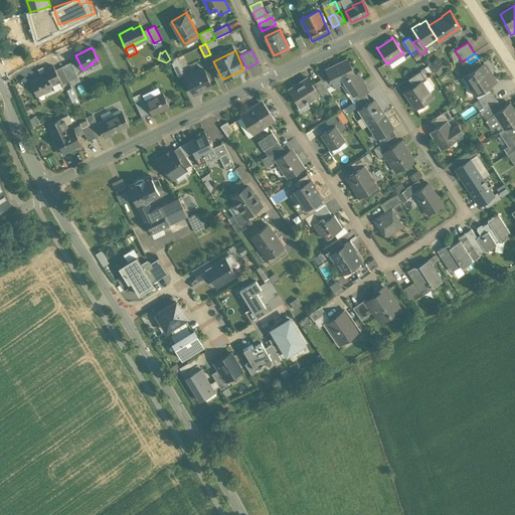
[(183,54),(178,56),(183,70),(188,69),(183,54)]
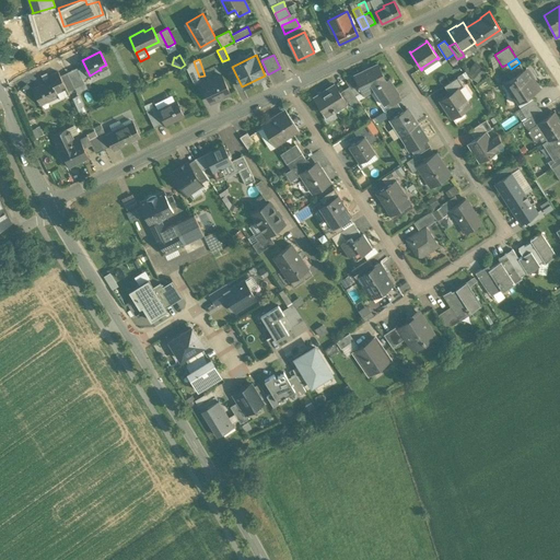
[(476,61),(466,73),(477,82),(487,71),(476,61)]
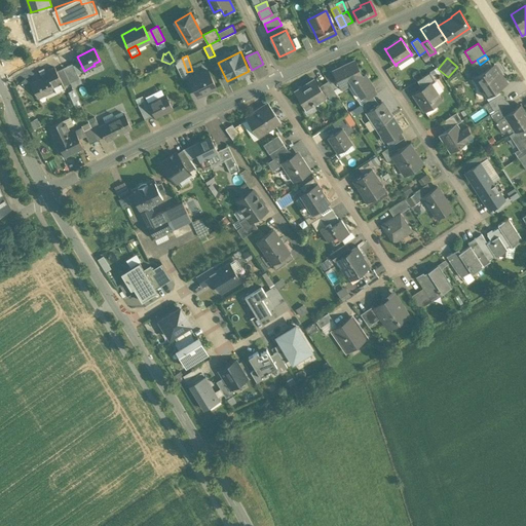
[(492,65),(488,59),(480,65),(477,60),(472,63),(479,74),(475,76),(488,96),(486,97),(489,101),(501,92),(499,88),(506,83),(494,64),(492,65)]
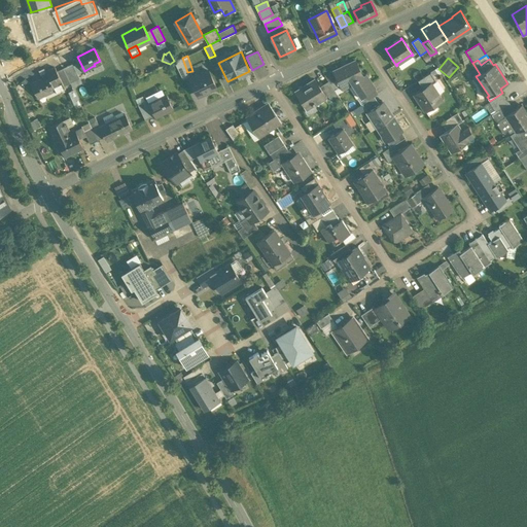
[(103,68),(100,61),(94,64),(95,66),(93,66),(96,72),(103,68)]
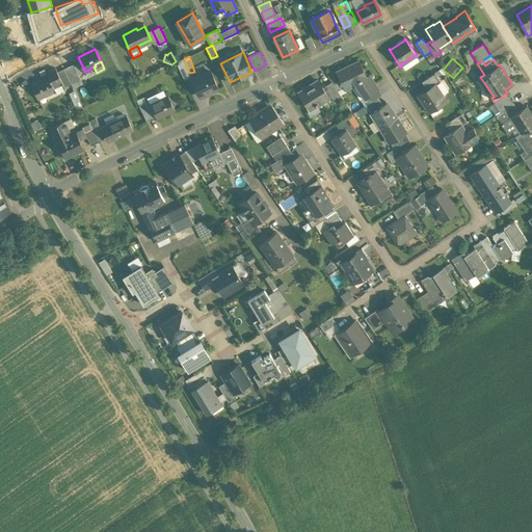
[(358,61),(337,72),(346,90),(353,87),(365,106),(366,105),(370,102),(367,97),(377,89),(369,76),(367,77),(358,61)]
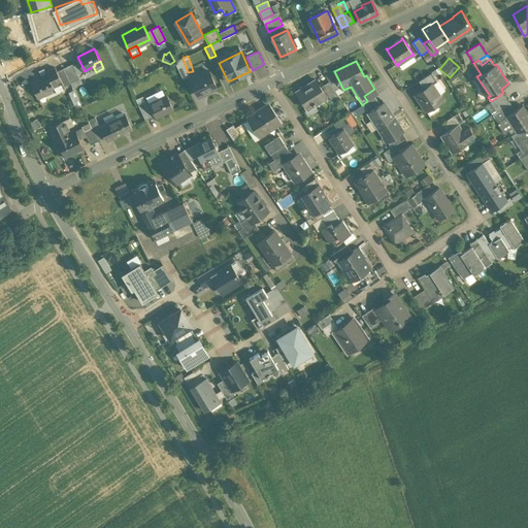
[(80,63),(73,66),(77,74),(85,71),(80,63)]
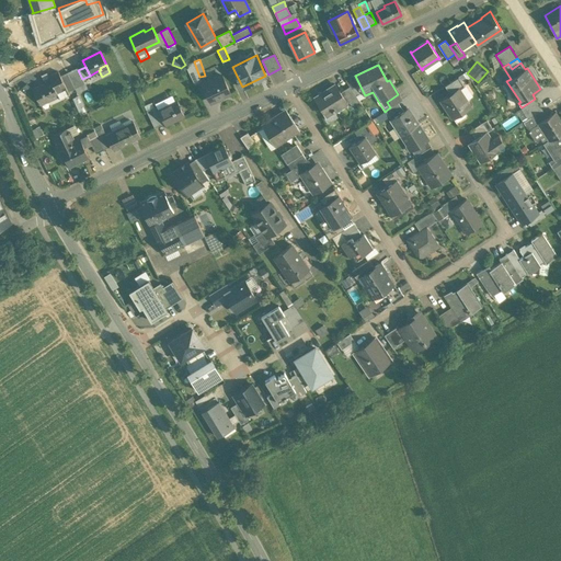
[(218,67),(209,71),(213,79),(202,84),(210,102),(230,92),(221,75),(218,67)]
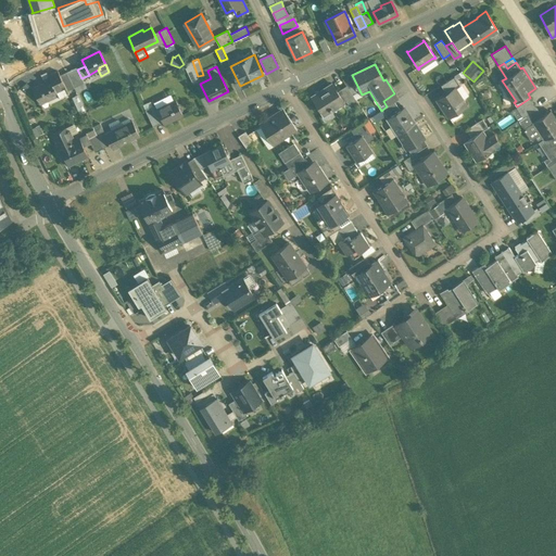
[(76,67),(66,72),(74,87),(84,83),(81,78),(77,70),(76,67)]
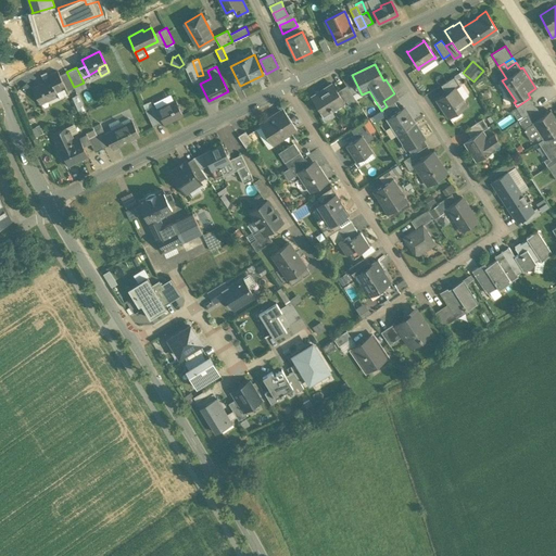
[(193,68),(188,72),(193,83),(200,80),(193,68)]
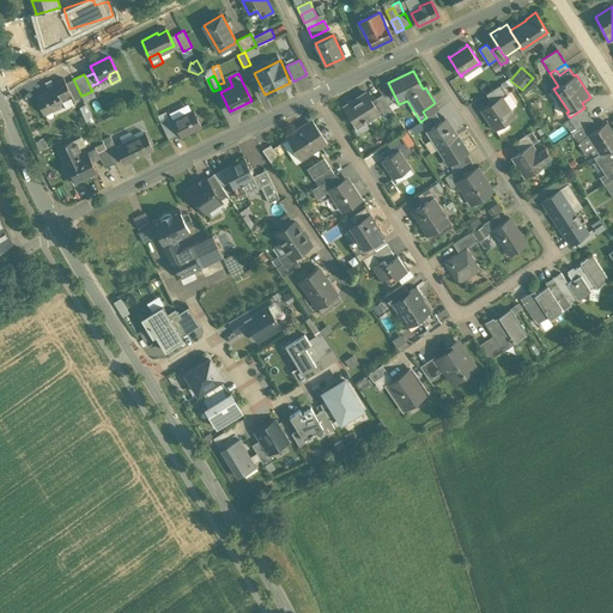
[(65,78),(53,84),(55,87),(37,97),(44,113),(64,104),(65,107),(76,101),(74,99),(66,83),(65,78)]
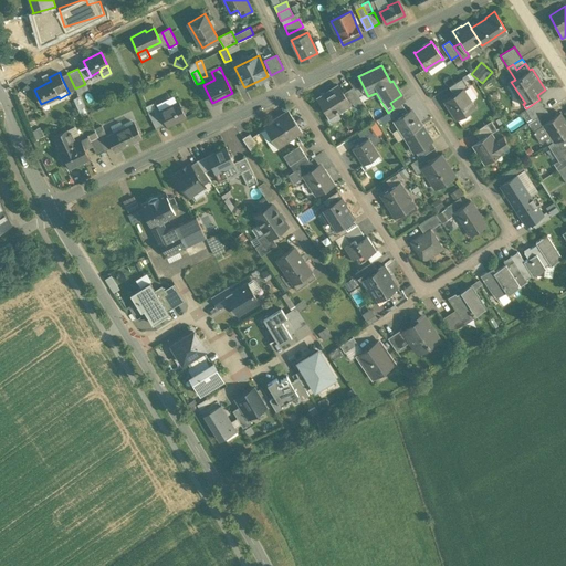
[(75,88),(67,73),(61,76),(69,92),(75,88)]
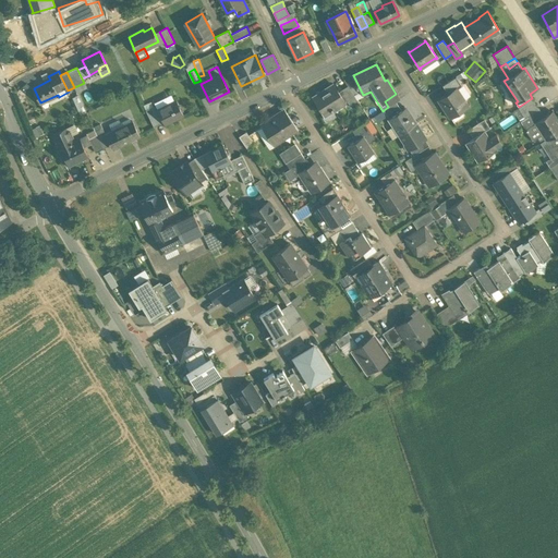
[(457,76),(443,85),(447,92),(456,86),(458,88),(462,86),(457,76)]
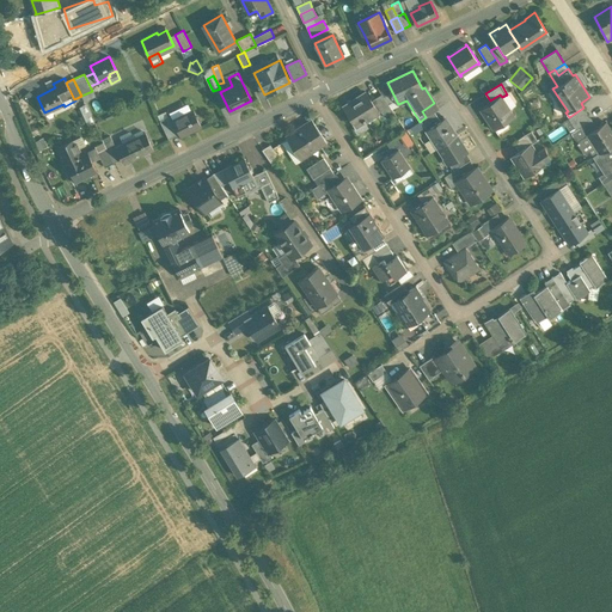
[(92,91),(81,96),(84,102),(95,96),(92,91)]
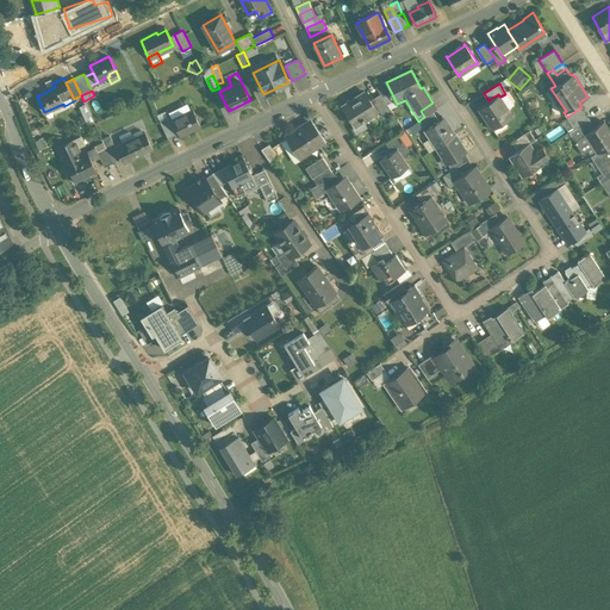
[(366,94),(358,100),(356,98),(342,107),(355,126),(363,122),(378,112),(372,104),(366,94)]
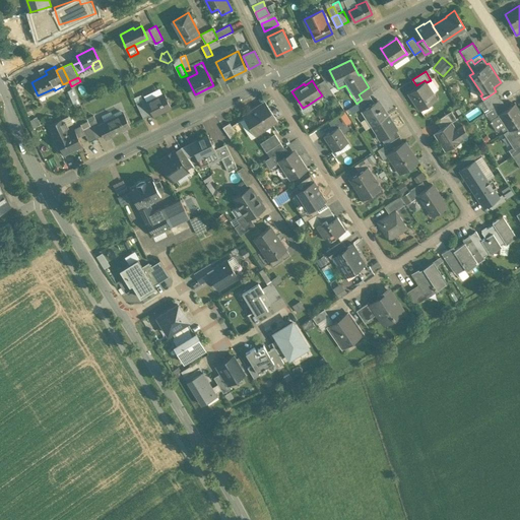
[(425,80),(416,85),(417,87),(409,93),(419,109),(436,99),(426,83),(427,82),(425,80)]
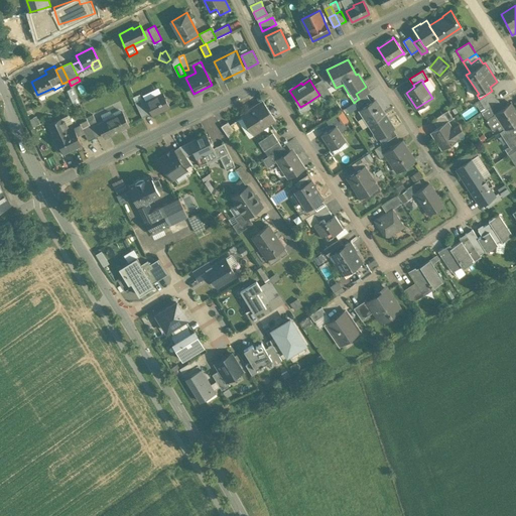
[(324,82),(314,88),(319,95),(321,94),(325,99),(332,94),(324,82)]
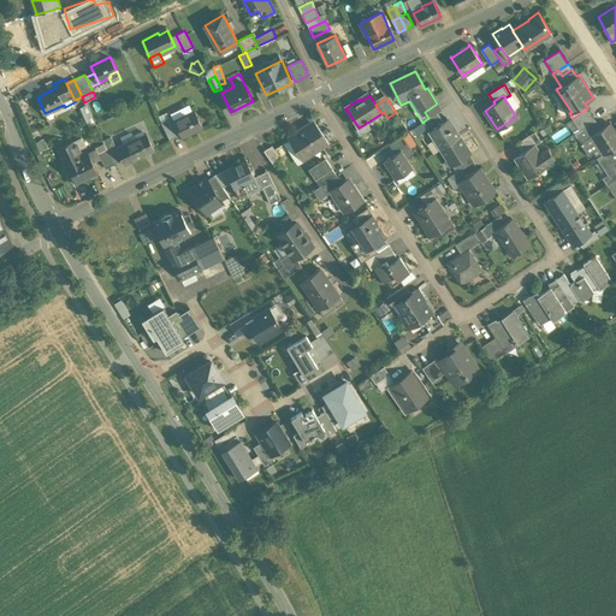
[(437,104),(425,112),(428,118),(438,112),(442,110),(437,104)]
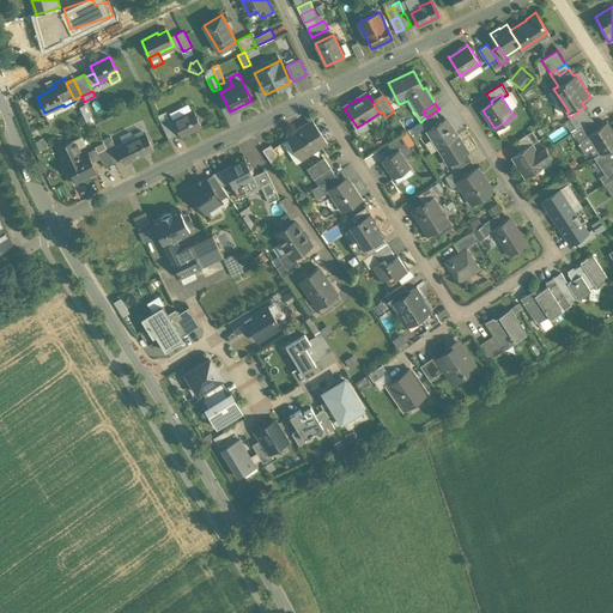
[(170,113),(175,122),(183,117),(182,115),(192,110),(188,104),(170,113)]
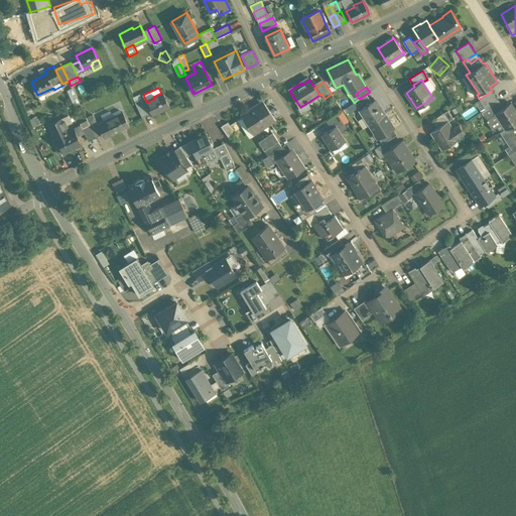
[(480,99),(486,109),(489,108),(499,101),(492,91),(480,99)]
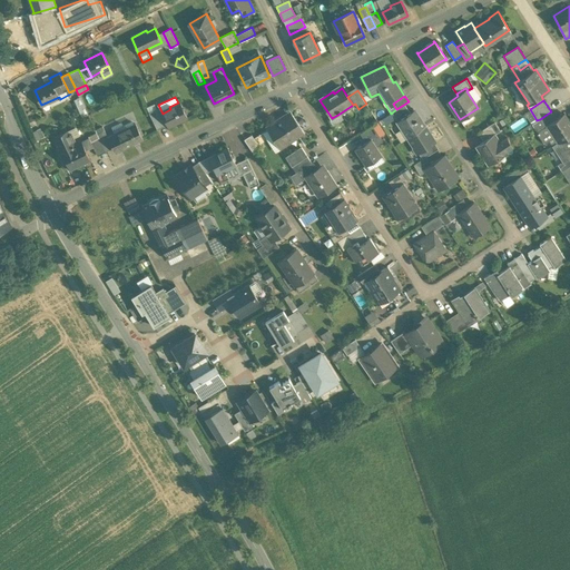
[(178,102),(169,107),(170,109),(163,114),(168,126),(187,117),(180,102),(178,102)]
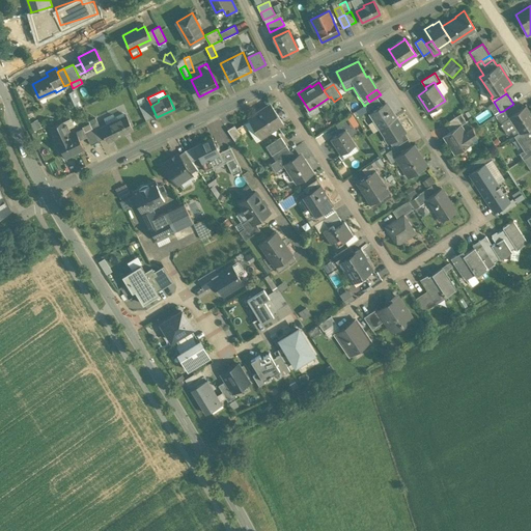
[(369,102),(365,105),(370,112),(382,105),(378,96),(369,102)]
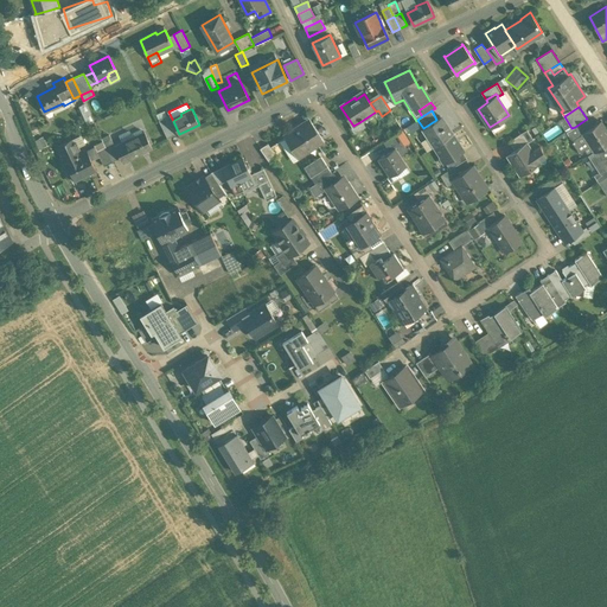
[(176,134),(167,116),(159,120),(167,138),(176,134)]
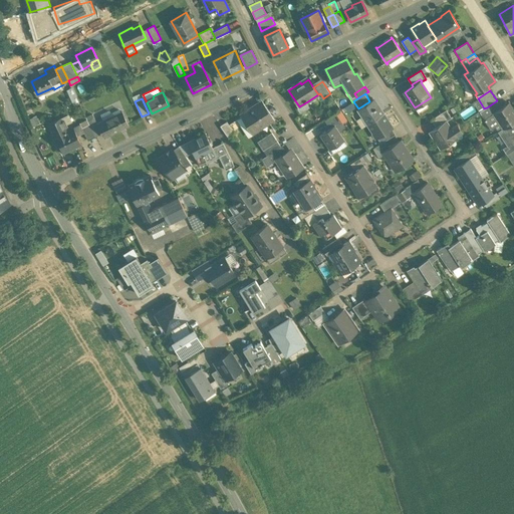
[(369,101),(358,108),(368,123),(382,114),(373,99),(369,101)]
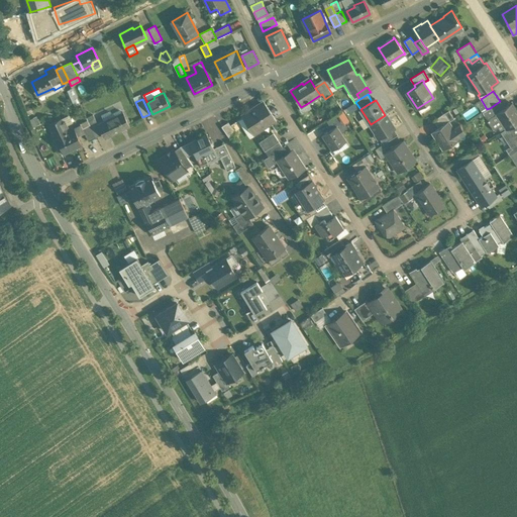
[(500,101),(490,108),(494,115),(497,113),(496,113),(504,108),(500,101)]
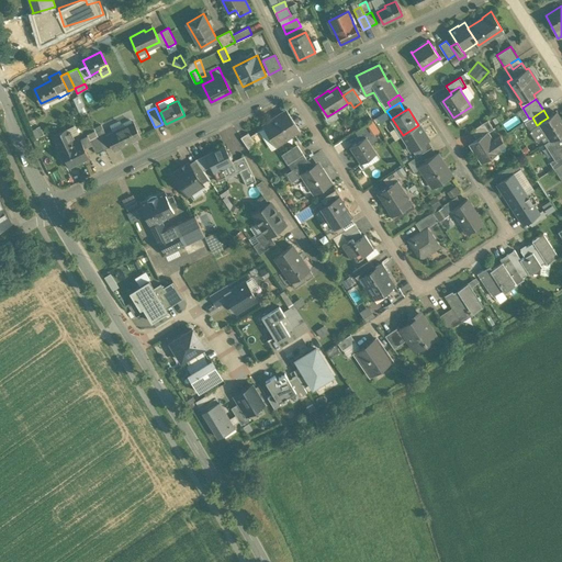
[(335,112),(327,116),(325,119),(328,124),(338,117),(335,112)]
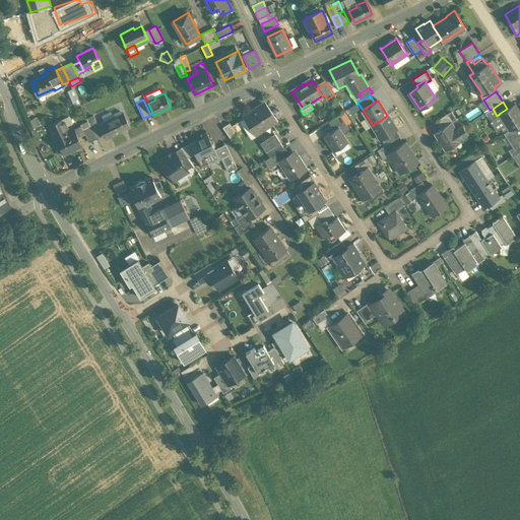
[(507,109),(499,114),(500,114),(509,129),(510,130),(519,123),(519,112),(515,104),(507,109)]
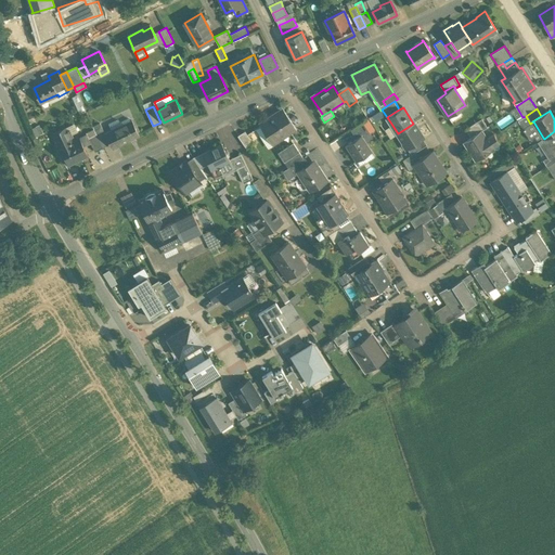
[(282,112),(274,117),(273,115),(261,123),(262,125),(273,141),(293,129),(282,112)]
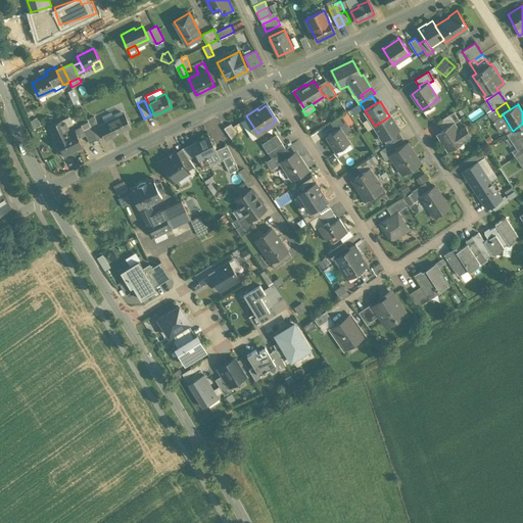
[(492,110),(488,113),(492,121),(500,116),(495,109),(492,110)]
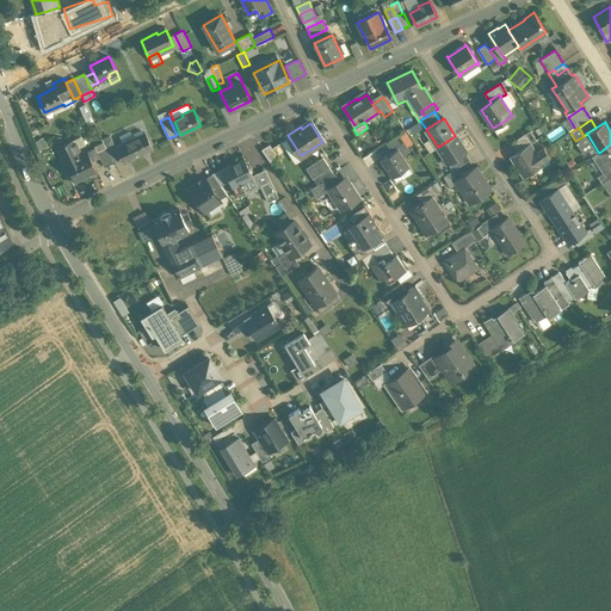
[(405,130),(400,133),(407,146),(412,142),(405,130)]
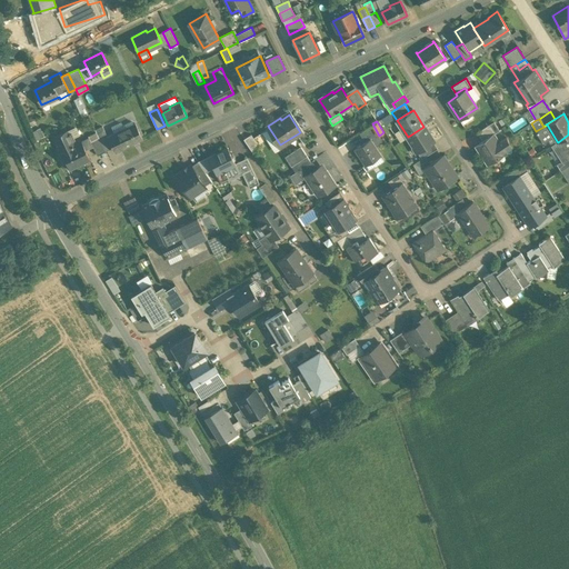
[(493,121),(477,132),(481,139),(491,132),(492,135),(493,135),(500,130),(493,121)]
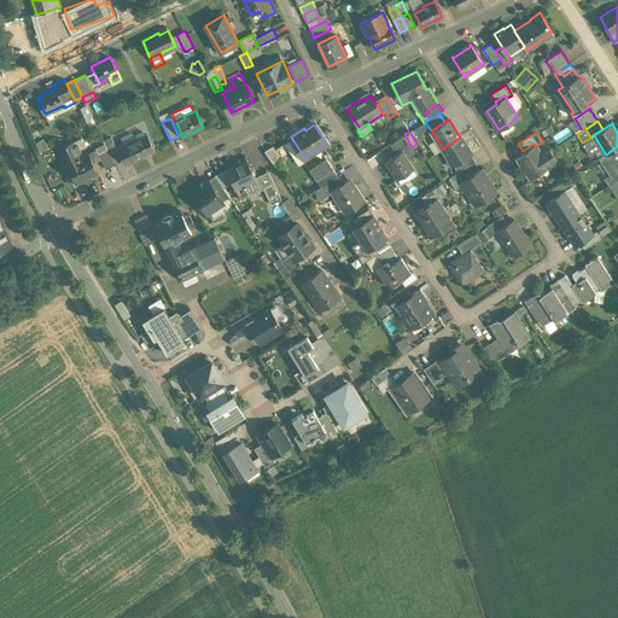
[(147,134),(135,139),(136,141),(127,146),(134,159),(155,150),(147,134)]
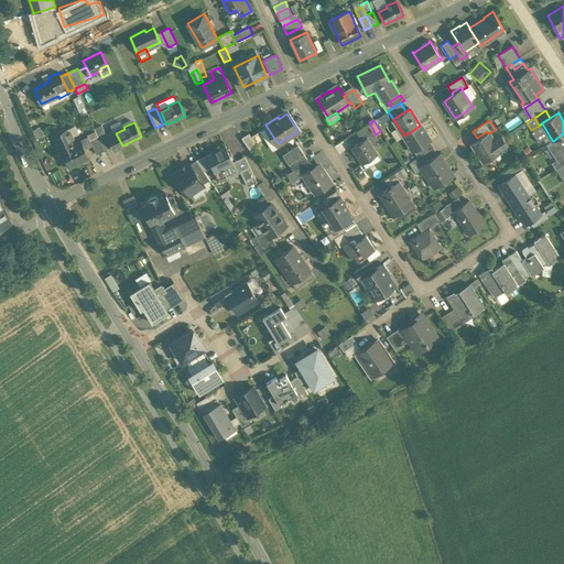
[(368,125),(356,132),(362,141),(375,133),(368,125)]
